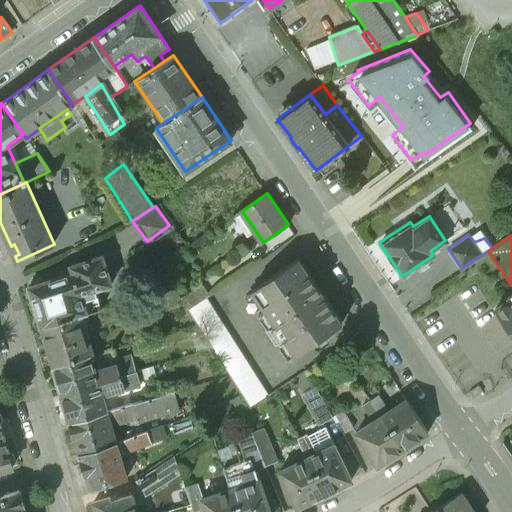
[(71,270),(27,285),(40,328),(80,315),(88,312),(81,293),(110,283),(100,254),(69,264),(71,270)]
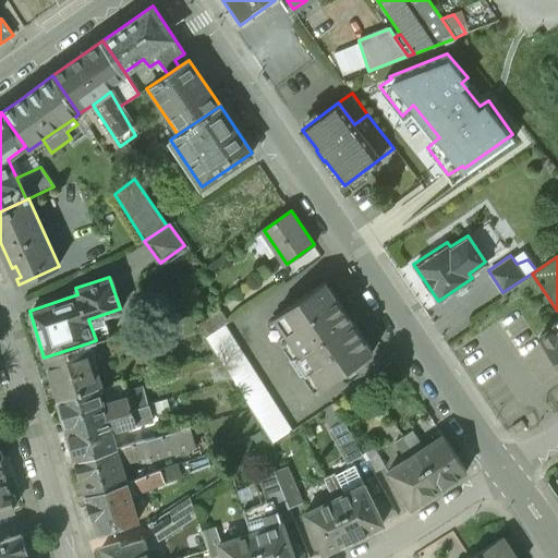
[(374,352),(327,282),(276,316),(301,352),(294,356),(306,374),(313,371),(323,386),(374,352)]
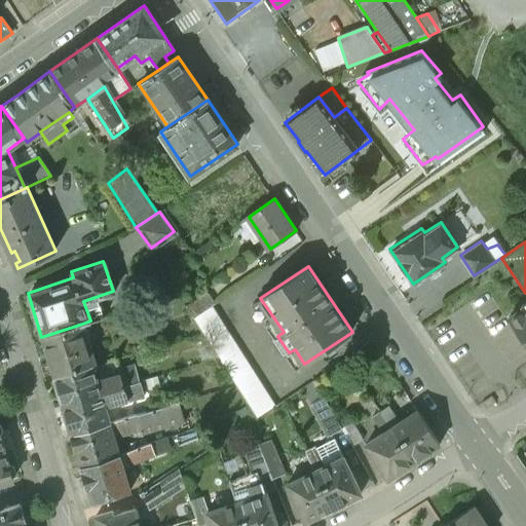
[(207,291),(185,305),(193,317),(211,305),(215,303),(207,291)]
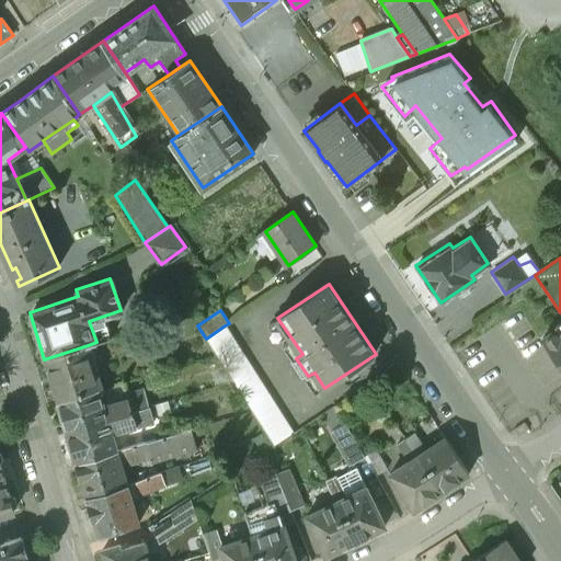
[(560,321),(556,325),(557,329),(542,339),(560,366),(560,321)]
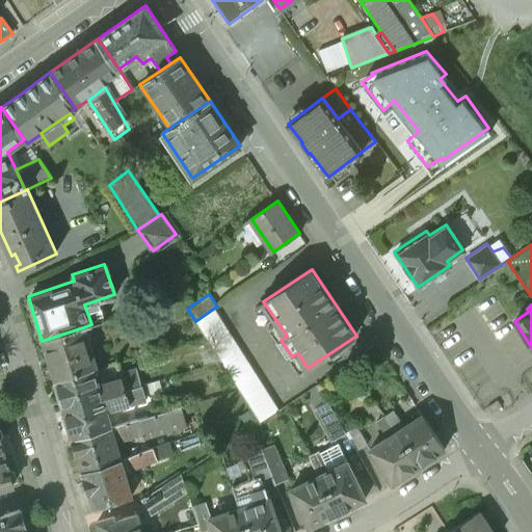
[(213,309),(195,321),(259,421),(276,409),(213,309)]
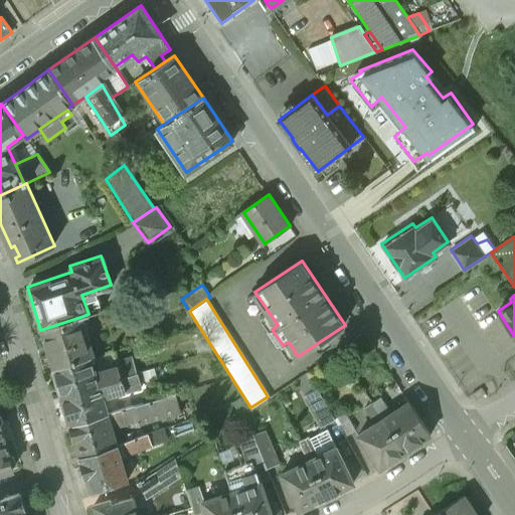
[(80,317),(40,330),(52,369),(91,359),(94,358),(80,317)]
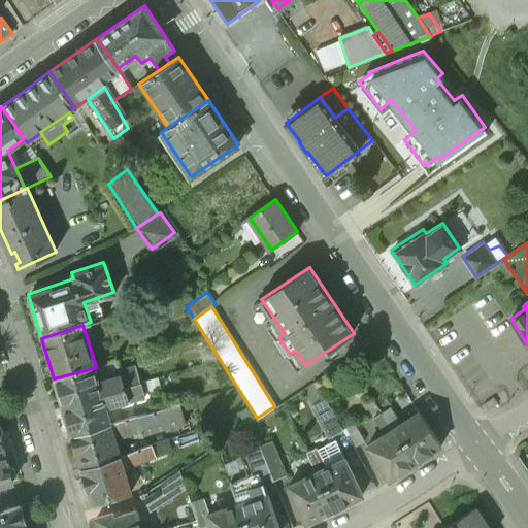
[(93,368),(54,378),(62,405),(124,387),(120,373),(97,381),(93,368)]
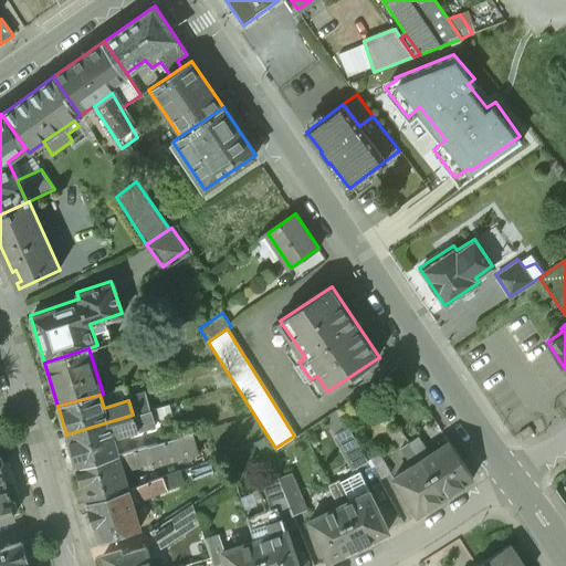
[(148,410),(133,415),(137,431),(153,426),(148,410)]
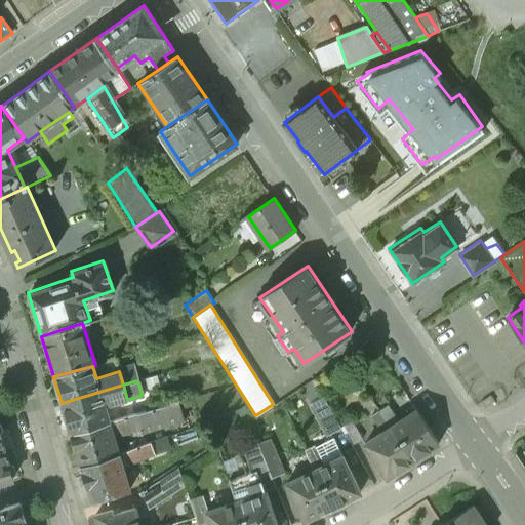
[(123,385),(62,403),(70,432),(109,420),(105,406),(127,400),(123,385)]
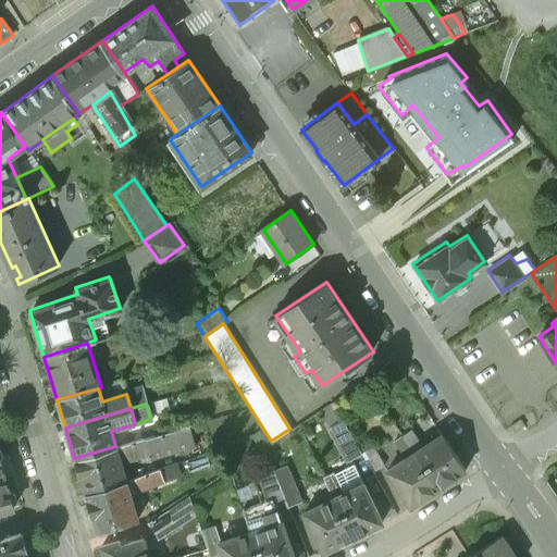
[(362,453),(344,419),(330,426),(350,461),(363,454),(362,453)]
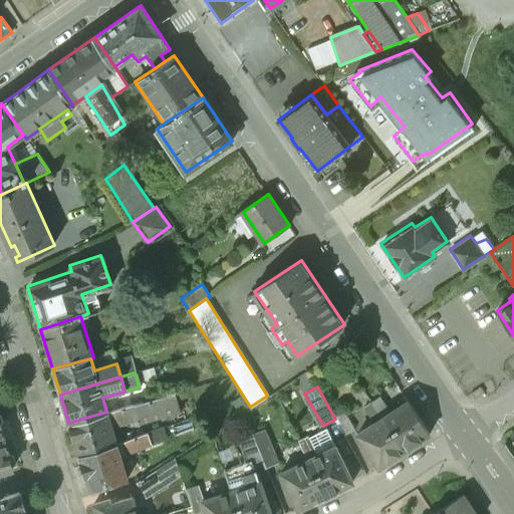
[(106,412),(68,423),(78,455),(115,445),(110,428),(138,420),(139,424),(179,411),(173,392),(106,412)]
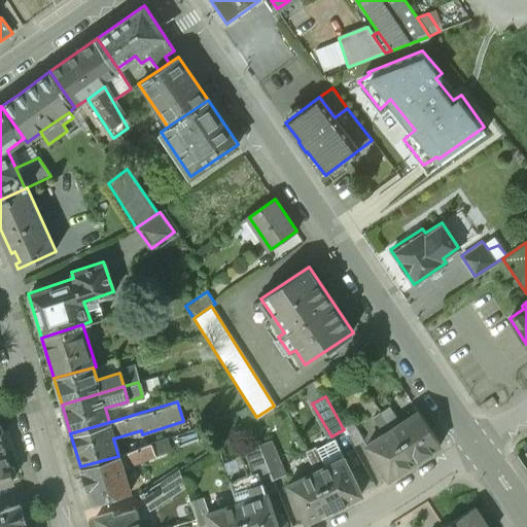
[(399,424),(387,406),(380,410),(393,429),(399,424)]
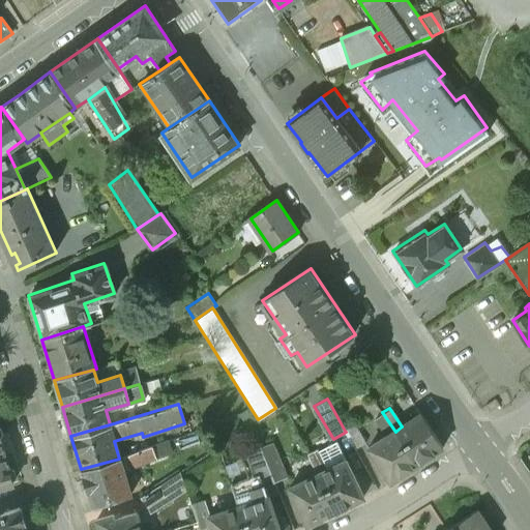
[(395,432),(382,412),(373,419),(385,438),(395,432)]
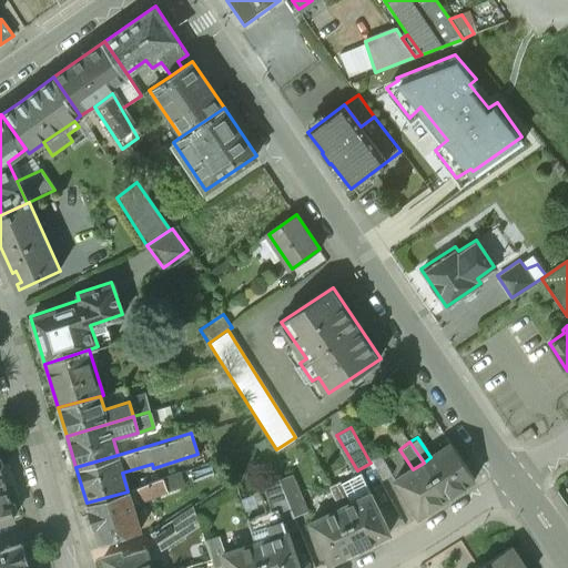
[(475,479),(452,444),(430,457),(424,463),(447,498),(475,479)]
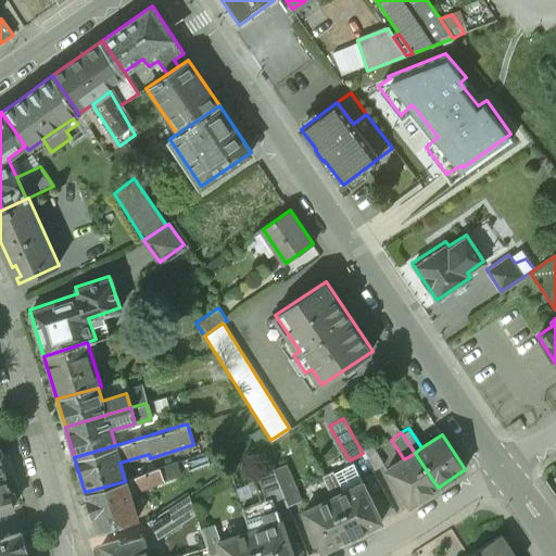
[(382,464),(371,445),(362,452),(363,453),(371,470),(382,464)]
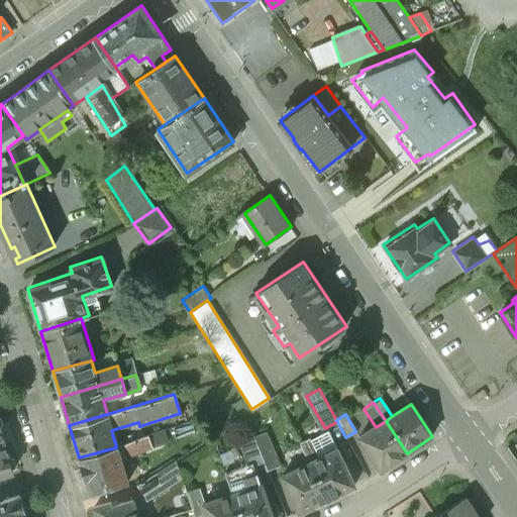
[(376,427),(360,437),(383,470),(393,463),(407,453),(386,421),(376,427)]
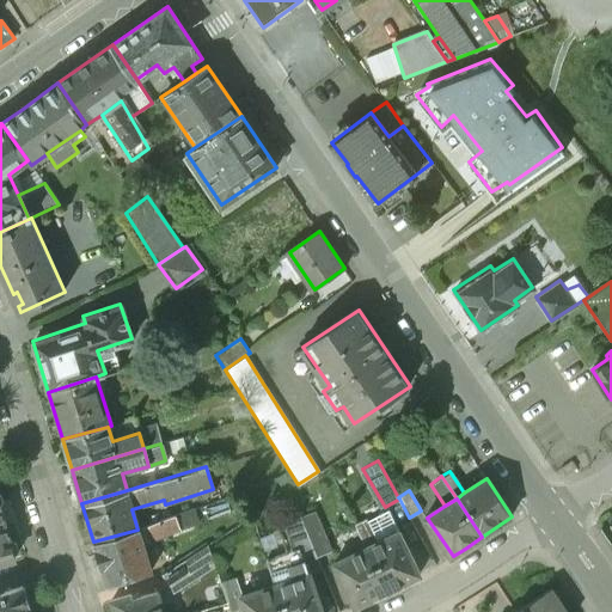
[(183,526),(201,520),(196,507),(178,513),(183,526)]
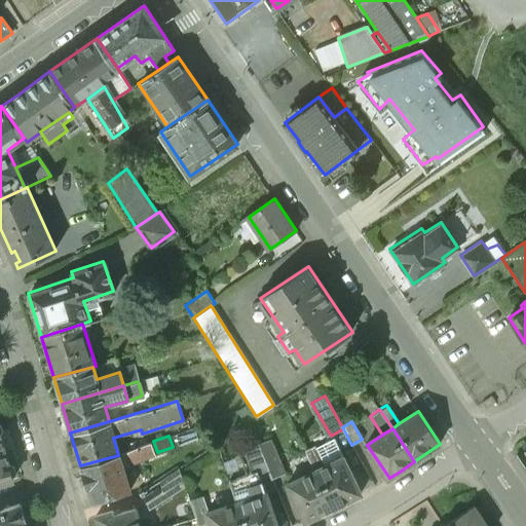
[(145,438),(127,443),(129,451),(144,446),(147,444),(145,438)]
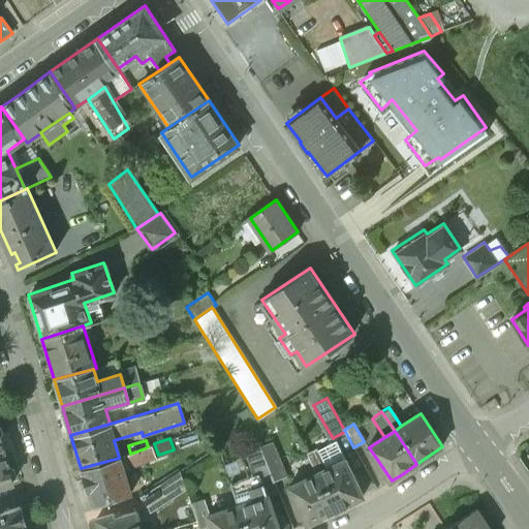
[(364,496),(337,441),(318,450),(317,448),(308,454),(309,456),(317,473),(336,510),(364,496)]
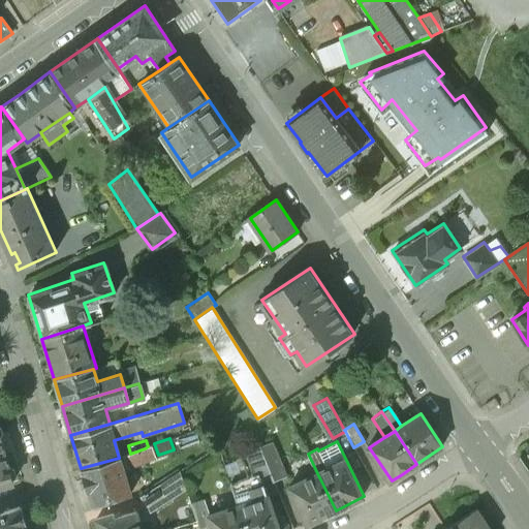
[(231,489),(217,445),(204,455),(217,494),(223,492),(228,508),(238,505),(231,489)]
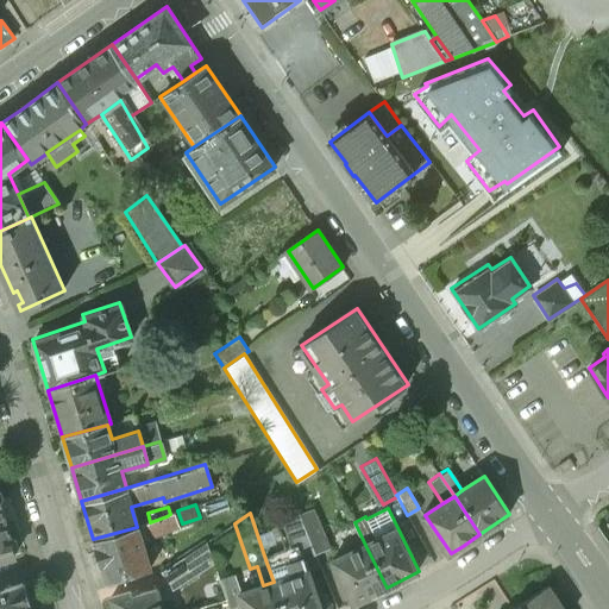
[(137,527),(93,539),(105,578),(146,566),(137,535),(169,527),(167,519),(167,516),(150,522),(137,527)]
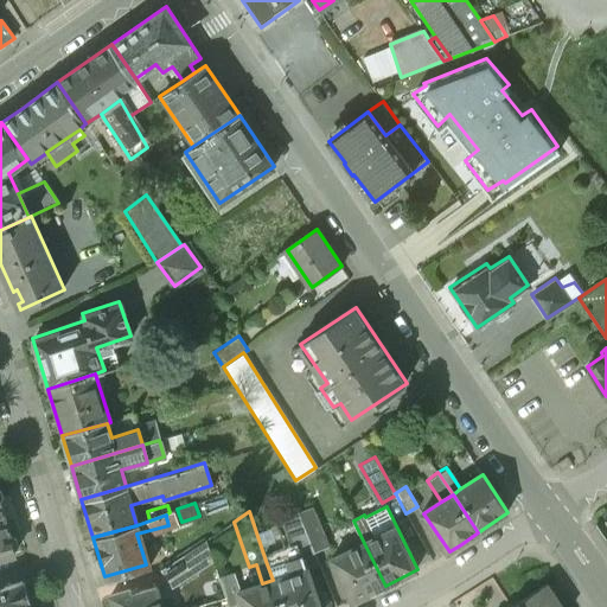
[(1,519),(0,519),(0,557),(12,555),(11,551),(16,547),(13,540),(7,537),(1,519)]
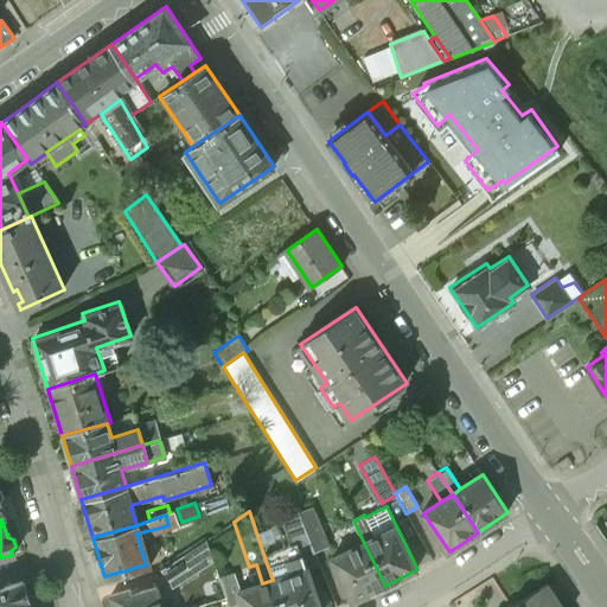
[(315,519),(304,524),(306,529),(314,550),(326,544),(315,519)]
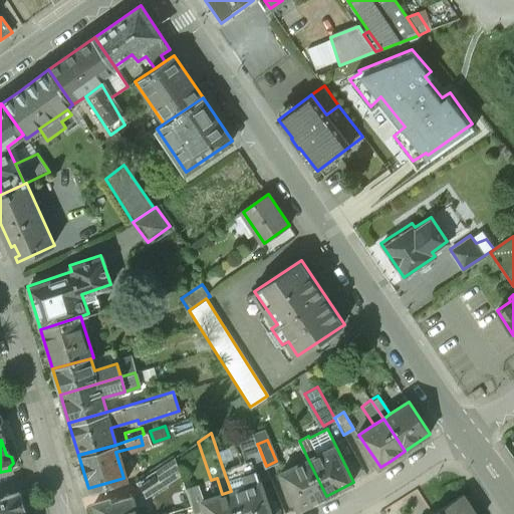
[(300,443),(291,447),(300,464),(308,460),(300,443)]
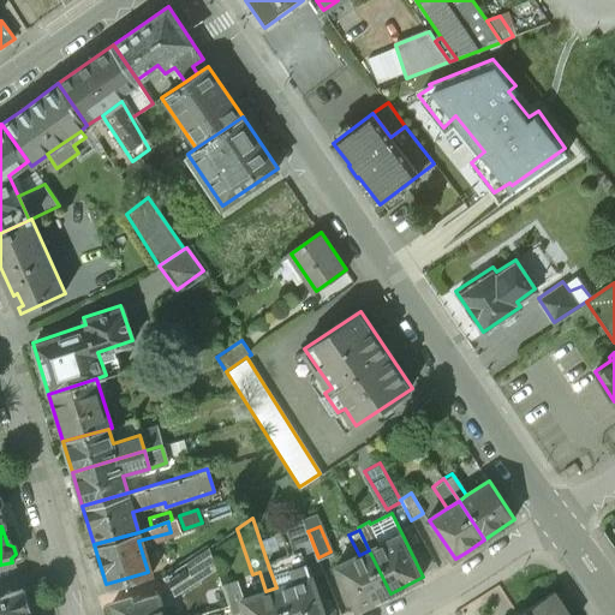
[(310,536),(293,543),(305,573),(322,566),(318,557),(310,536)]
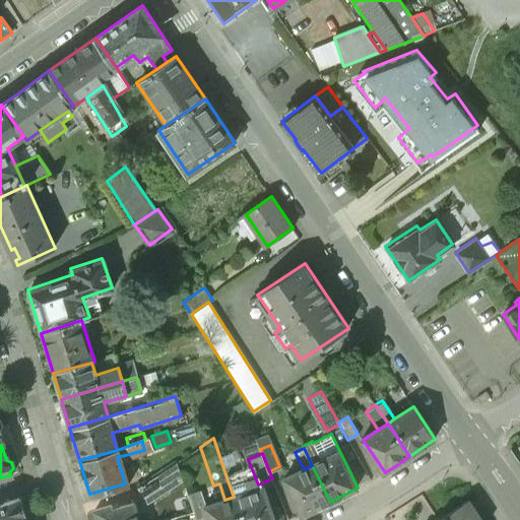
[(193,512),(177,462),(160,472),(153,477),(137,488),(146,502),(166,489),(171,504),(163,506),(165,512),(153,514),(152,509),(141,512),(141,513),(138,514),(139,519),(164,519),(177,516),(193,512)]
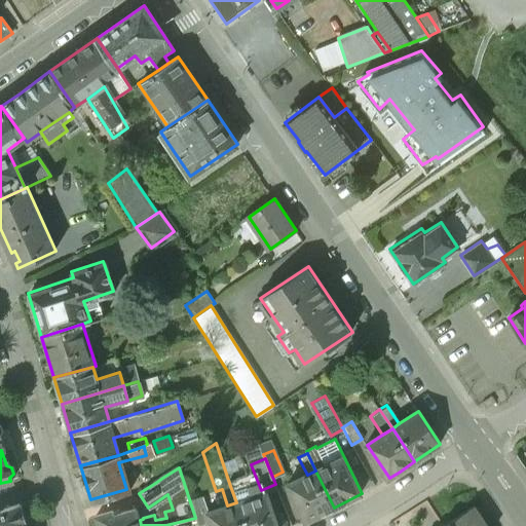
[(157,468),(149,474),(155,483),(162,478),(157,468)]
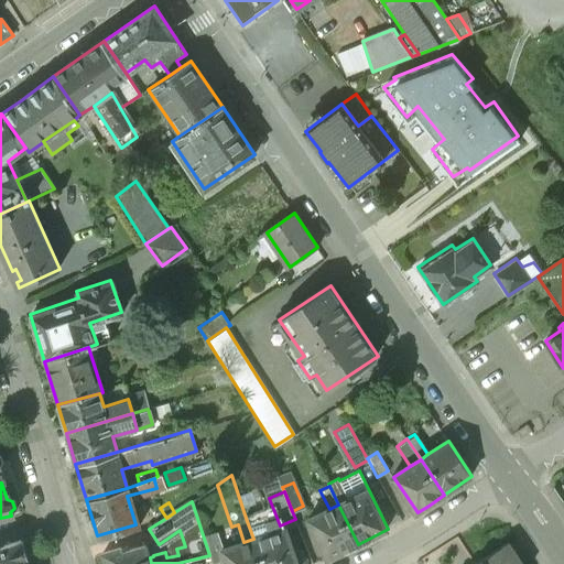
[(329,509),(308,519),(327,559),(337,554),(358,544),(338,505),(329,509)]
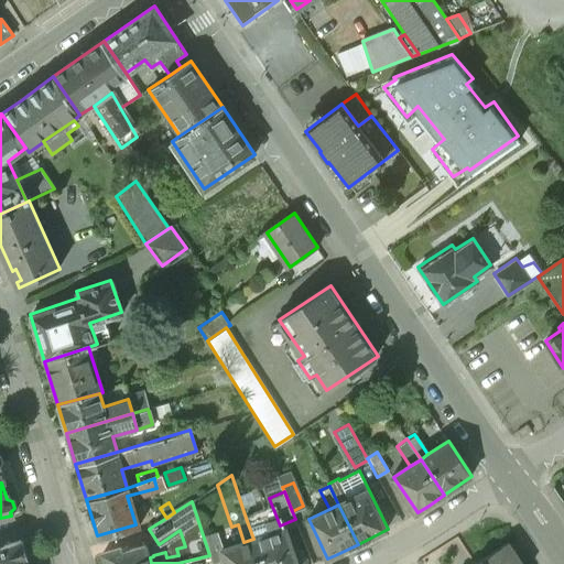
[(297,563),(285,529),(262,537),(256,518),(247,521),(253,539),(261,563),(297,563)]
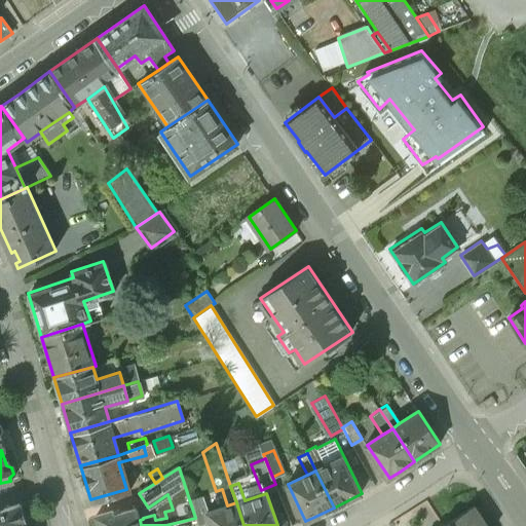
[(24,525),(17,502),(0,506),(0,525),(24,525)]
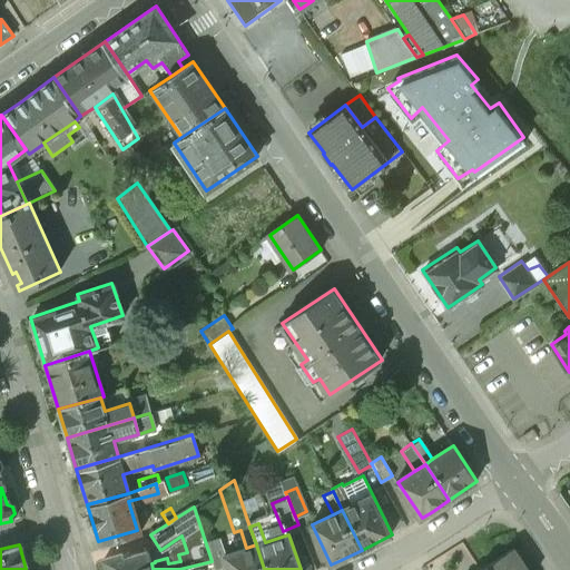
[(246,548),(225,556),(229,569),(264,569),(256,544),(246,548)]
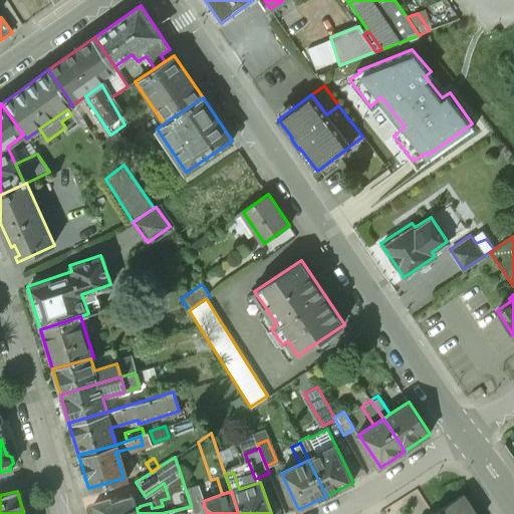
[(464,494),(440,510),(439,509),(432,513),(477,513),(472,507),(464,494)]
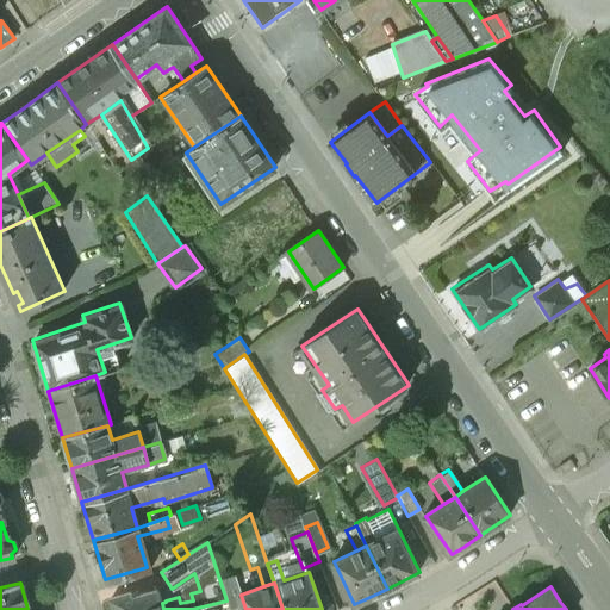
[(157,587),(132,595),(131,591),(113,596),(117,609),(163,609),(162,603),(157,587)]
